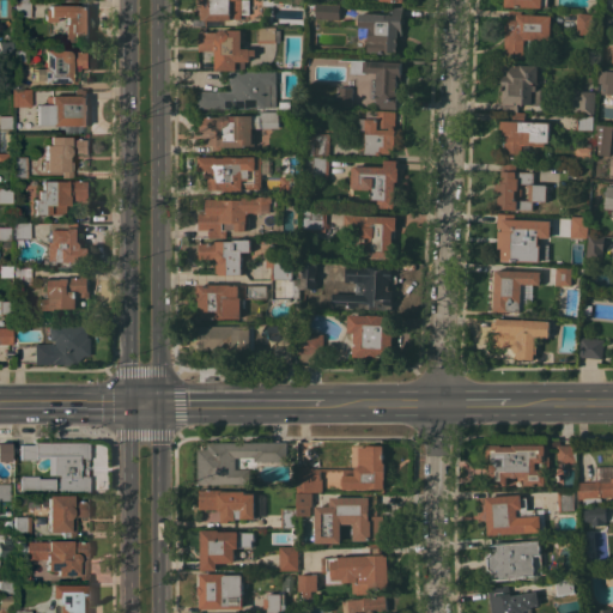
[(249,0),(249,14),(241,14),(241,19),(205,20),(205,19),(201,19),(201,7),(198,7),(198,0),(249,0)]
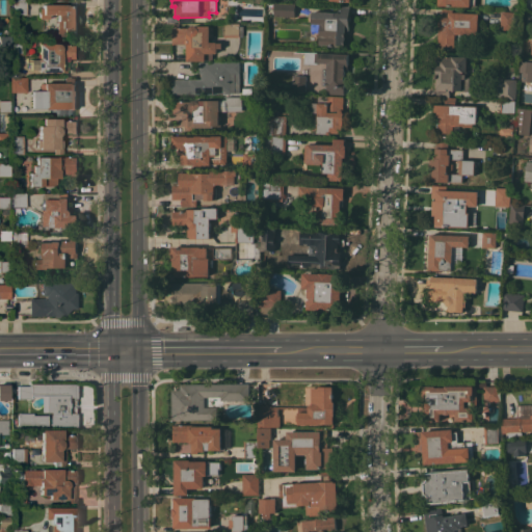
[(25,1),(25,16),(12,16),(12,1),(15,1),(24,1),(25,1)]
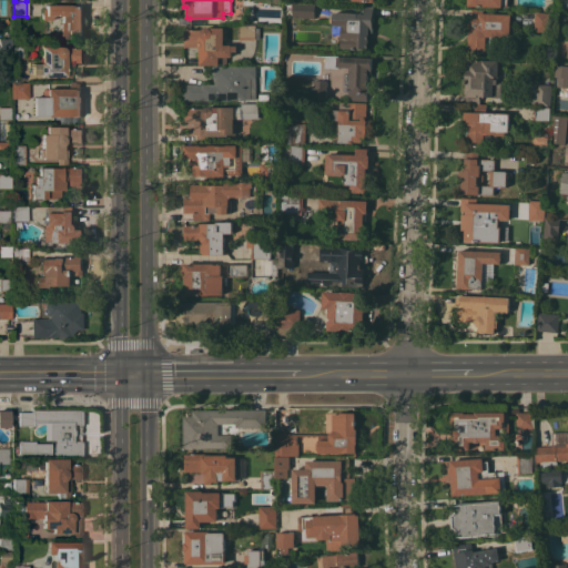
[(292,17),(293,3),(315,4),(315,18),(292,17)]
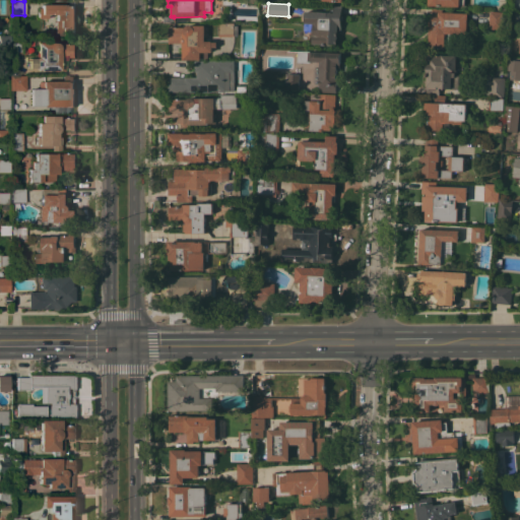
[(74,5),(74,7),(75,7),(75,13),(78,13),(78,21),(75,21),(75,37),(55,36),(55,35),(48,35),(48,21),(55,21),(55,15),(47,15),(47,18),(38,18),(38,8),(41,8),(41,5),(74,5)]
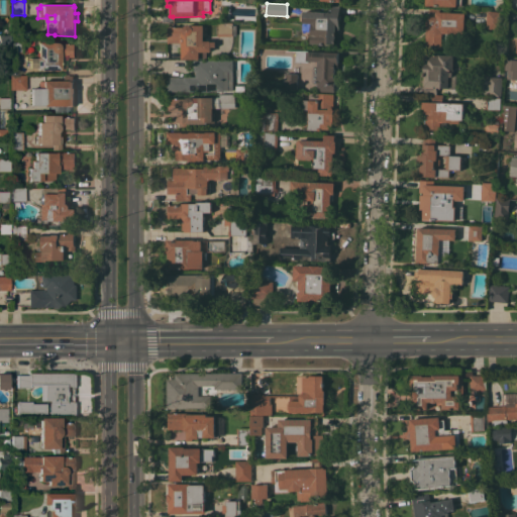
[(328,12),(329,6),(339,6),(339,29),(334,29),(334,43),(311,43),(311,23),(303,23),(303,11),(328,12)]
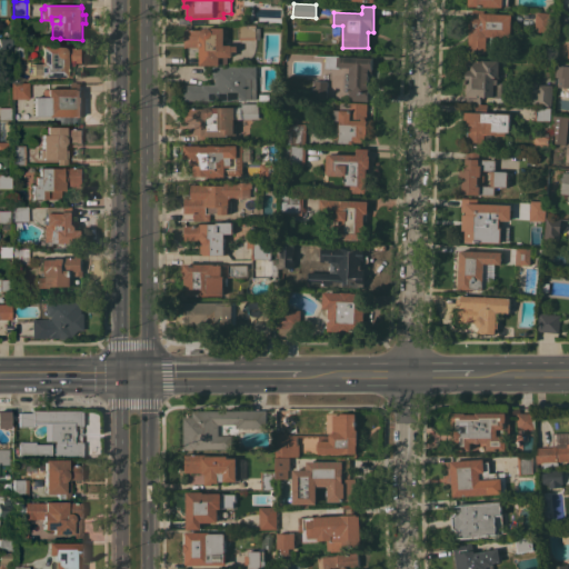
[(511,38),(493,37),(492,52),(487,51),(487,53),(469,52),(470,29),(469,27),(469,25),(470,22),(471,20),(472,19),(472,9),(486,9),(486,12),(512,13),(511,38)]
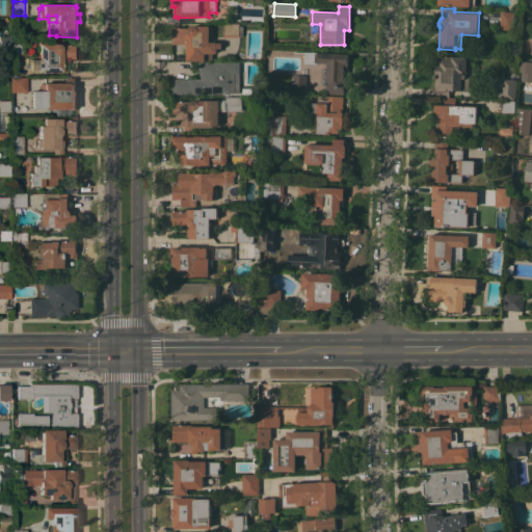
[(500,30),(501,11),(514,11),(514,30),(500,30)]
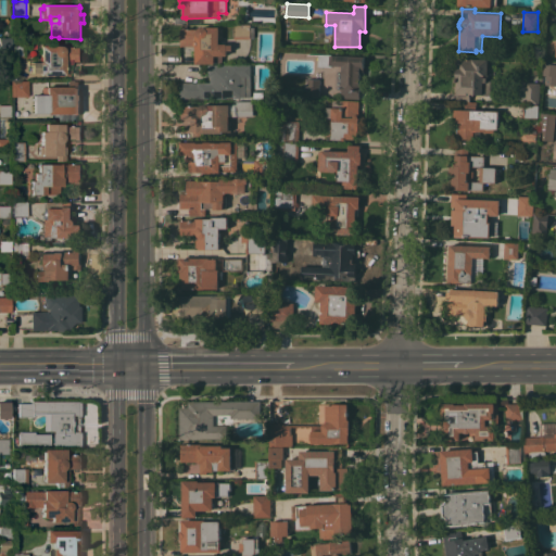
[(234,24),(250,24),(250,27),(254,27),(254,37),(250,38),(250,41),(236,41),(236,39),(234,39),(234,24)]
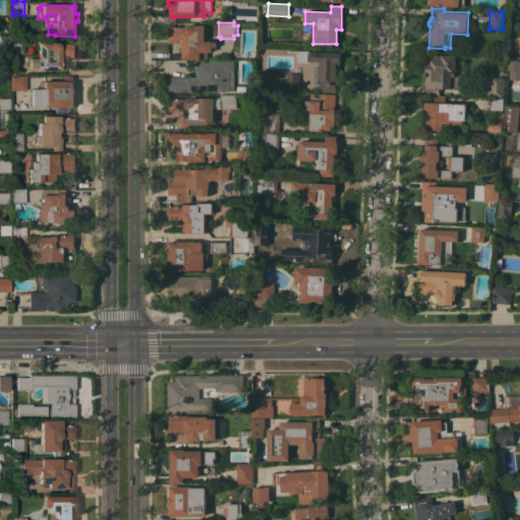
[(205,41),(211,41),(211,40),(215,40),(215,42),(218,42),(218,47),(216,50),(211,50),(212,52),(208,52),(208,58),(200,58),(183,58),(183,43),(169,43),(169,26),(185,26),(187,24),(205,24),(205,41)]
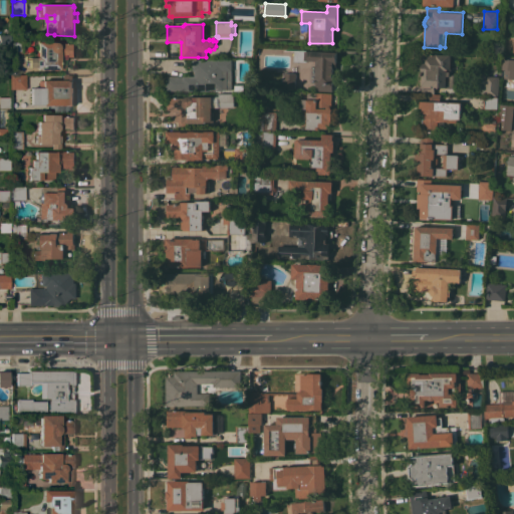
[(0,35),(9,35),(9,42),(9,47),(0,47),(0,35)]
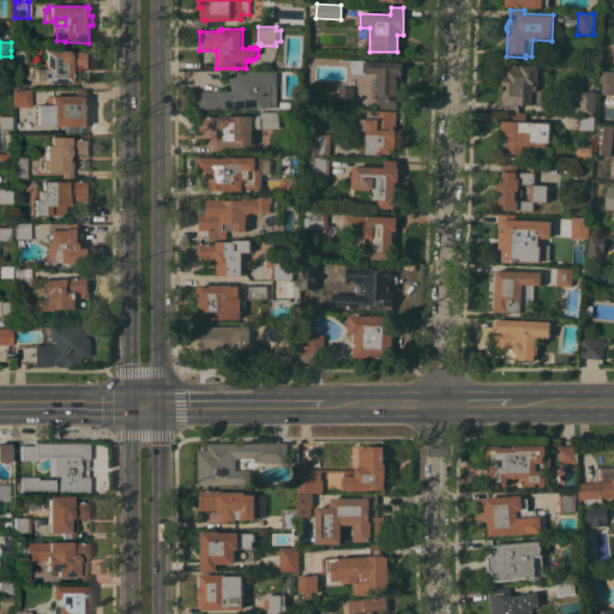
[(11,50),(25,50),(25,65),(11,65),(11,56),(11,50)]
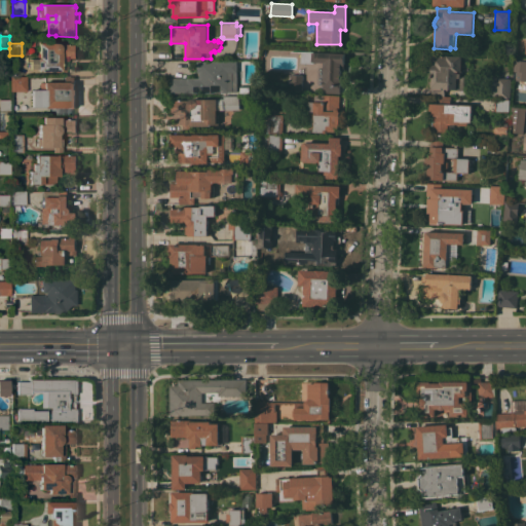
[(76,58),(65,58),(65,76),(53,76),(53,72),(36,72),(36,69),(29,69),(29,59),(38,60),(38,43),(53,43),(57,44),(76,44),(76,58)]
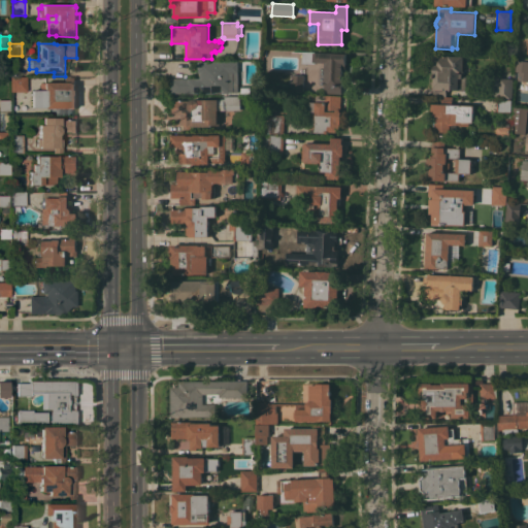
[(324,93),(325,63),(315,62),(315,63),(302,63),(302,51),(314,52),(314,53),(335,54),(335,51),(345,52),(345,70),(342,70),(341,94),(324,93)]
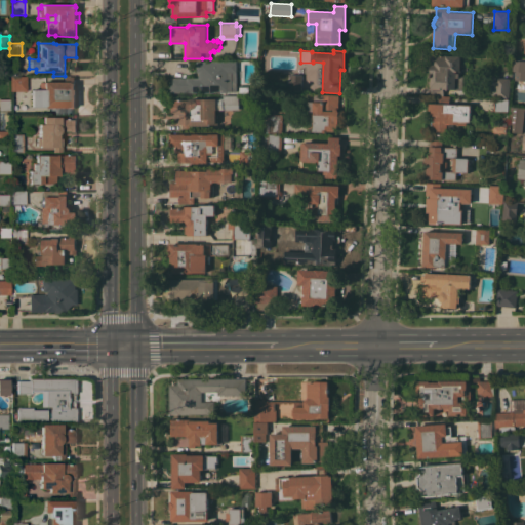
[(440,95),(431,95),(432,55),(460,55),(459,76),(463,76),(462,90),(444,89),(443,95),(440,95)]
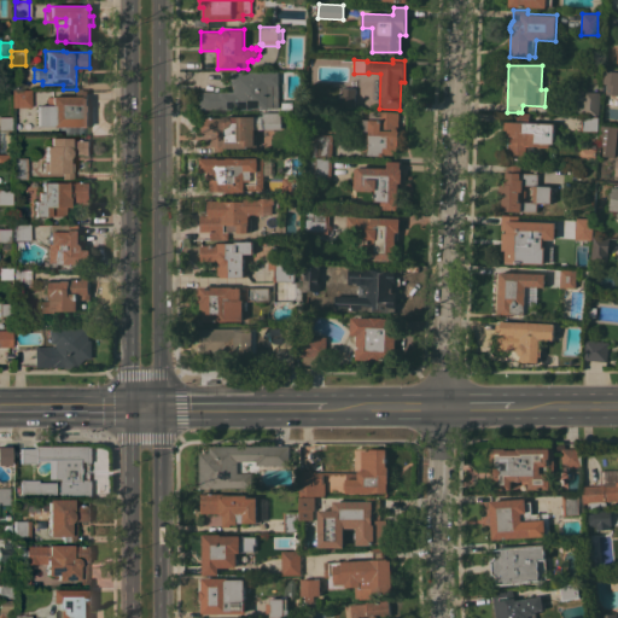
[(617,71),(617,88),(604,87),(605,70),(617,71)]
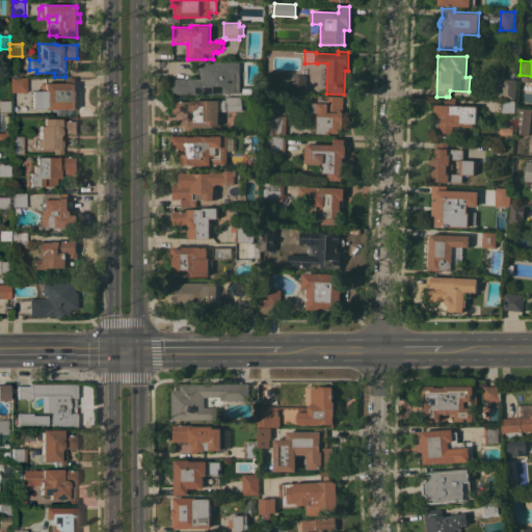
[(173,94),(171,79),(201,79),(201,73),(198,73),(198,61),(239,61),(240,92),(173,94)]
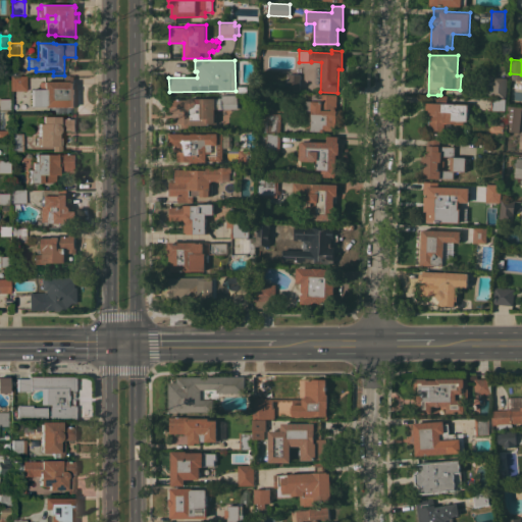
[(300,91),(284,91),(285,73),(289,73),(300,74),(300,91)]
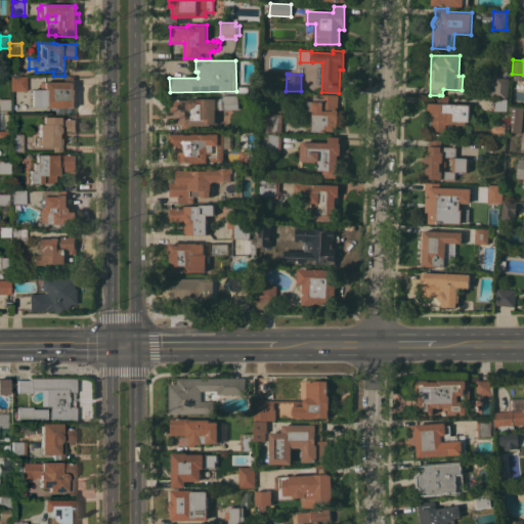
[(10,92),(10,77),(26,77),(26,92),(10,92)]
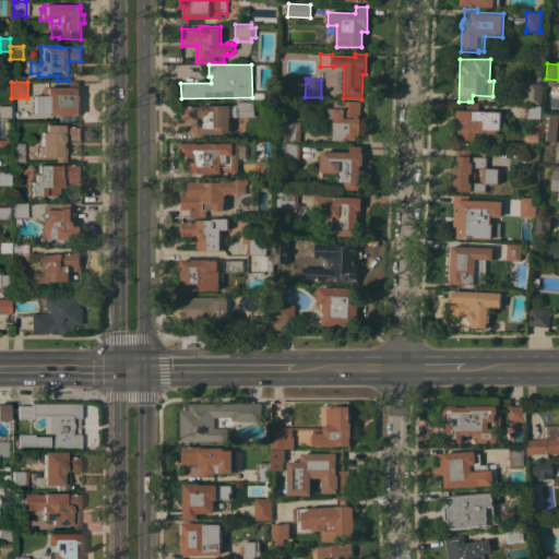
[(79,82),(79,87),(80,87),(80,95),(81,95),(81,100),(80,100),(80,115),(70,115),(71,122),(58,122),(58,115),(45,115),(32,115),(32,96),(40,96),(40,87),(67,87),(67,82),(79,82)]
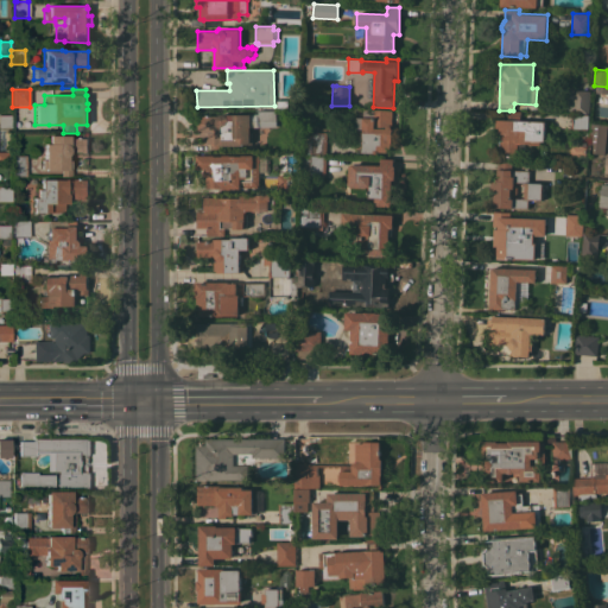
[(575,90),(589,90),(588,114),(574,114),(575,90)]
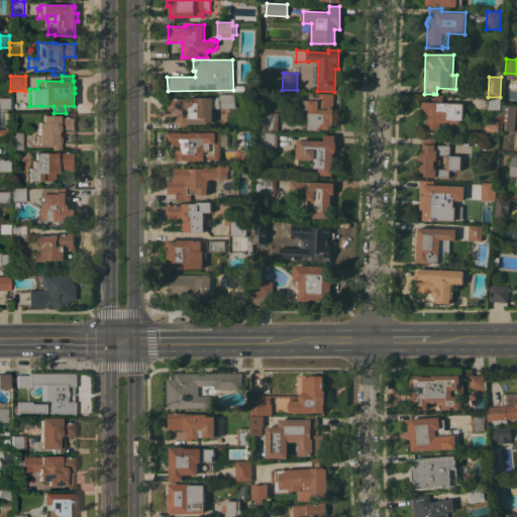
[(244,93),(235,93),(235,85),(244,85),(244,93)]
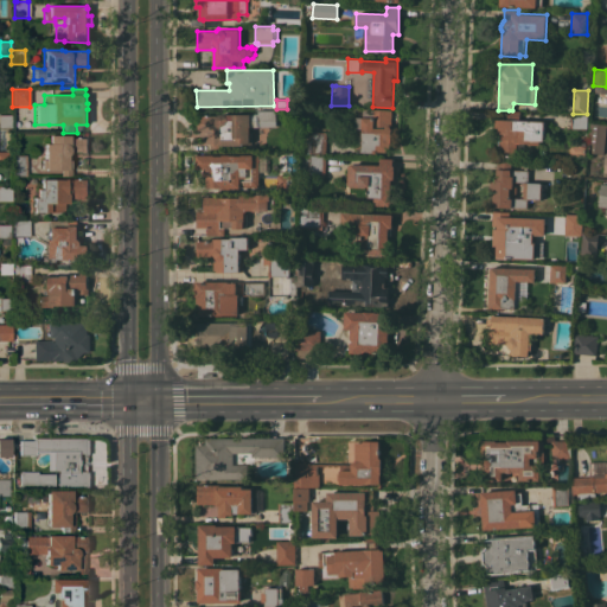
[(363,128),(356,128),(357,117),(362,117),(372,117),(374,109),(391,110),(391,128),(391,147),(388,147),(388,151),(377,151),(377,153),(362,152),(363,128)]
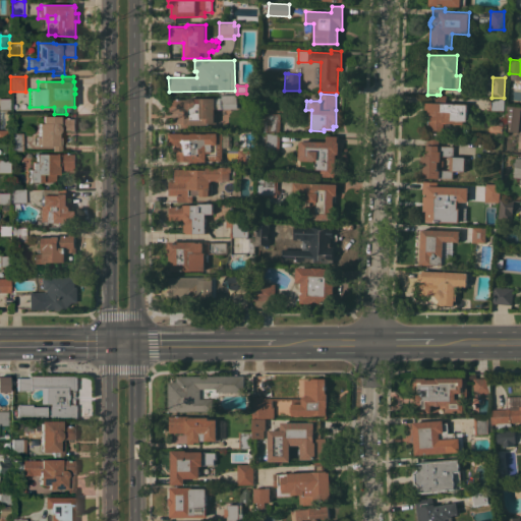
[(237,108),(214,109),(215,114),(216,114),(216,123),(208,123),(208,124),(191,124),(191,130),(180,130),(180,123),(178,123),(178,114),(183,114),(183,112),(170,112),(170,100),(186,100),(187,99),(189,98),(213,99),(213,97),(222,97),(222,95),(236,95),(237,108)]
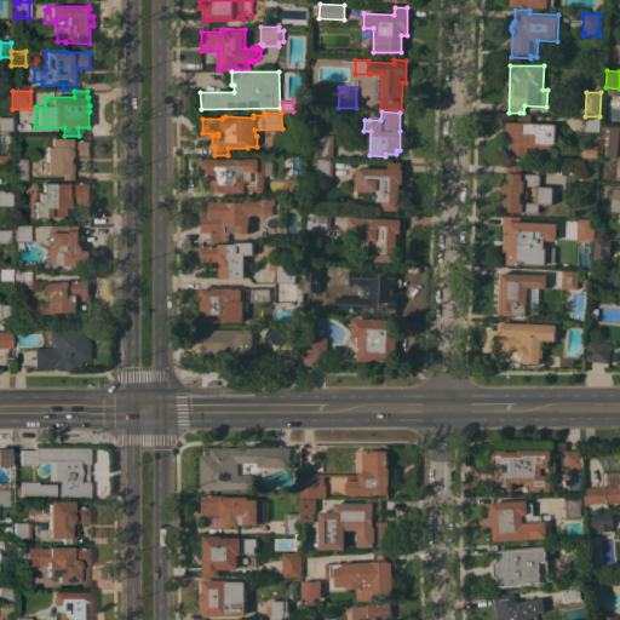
[(532,114),(530,122),(556,124),(555,144),(551,144),(551,148),(540,148),(540,147),(528,147),(528,160),(510,160),(510,144),(512,144),(512,136),(509,136),(509,131),(506,131),(506,121),(518,122),(520,113),(523,113),(532,114)]
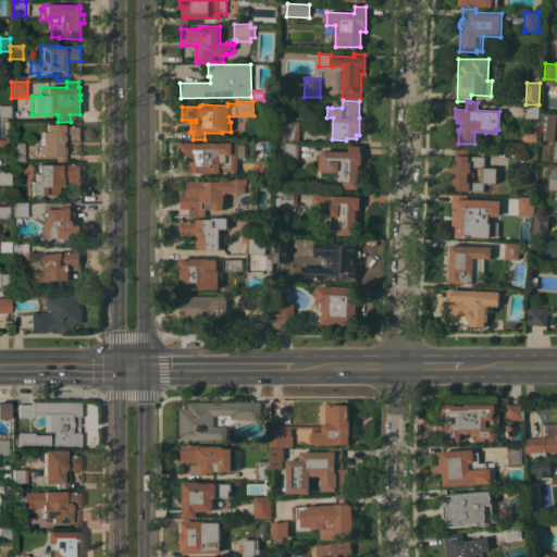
[(539,104),(539,119),(524,118),(525,104),(539,104)]
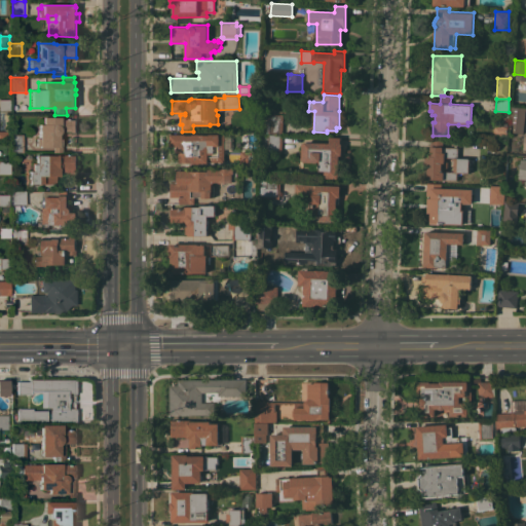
[(0,100),(9,100),(9,111),(0,111),(0,100)]
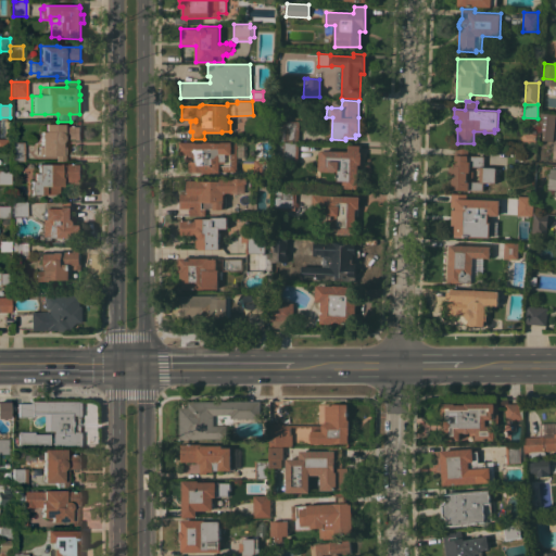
[(540,112),(555,114),(555,115),(555,128),(554,128),(553,140),(551,140),(551,142),(542,141),(543,139),(539,139),(540,112)]
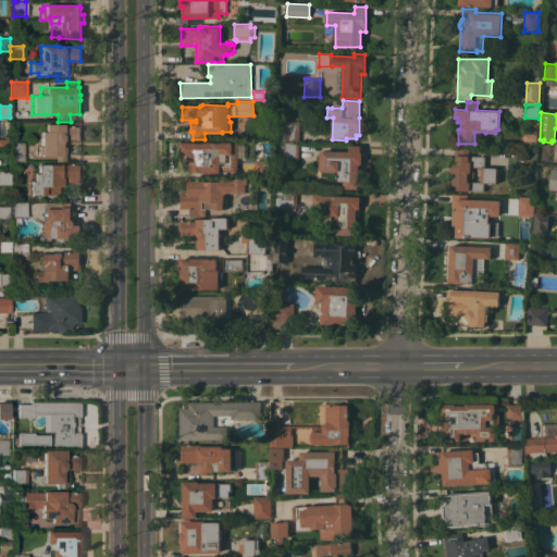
[(299,141),(284,140),(285,120),(299,121),(299,141)]
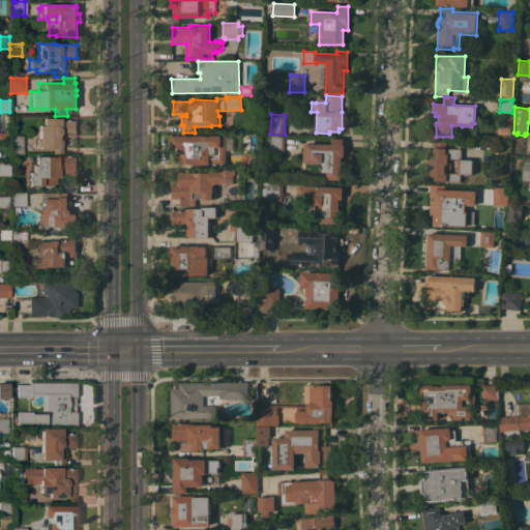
[(77,133),(61,133),(61,153),(52,154),(52,148),(38,149),(38,148),(36,148),(36,140),(38,140),(38,125),(41,125),(41,118),(61,118),(61,120),(77,120),(77,133)]
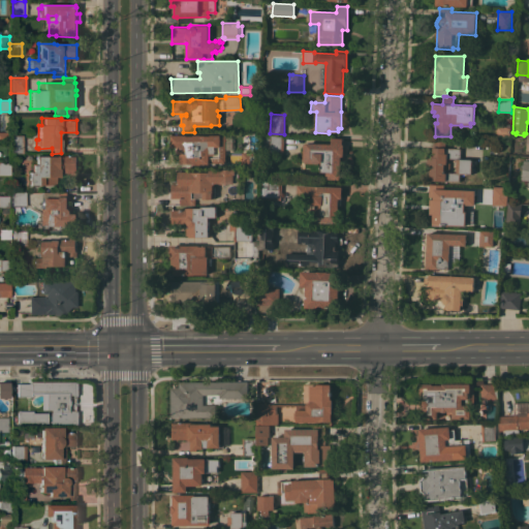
[(497,135),(497,132),(496,132),(496,126),(510,126),(509,135),(497,135)]
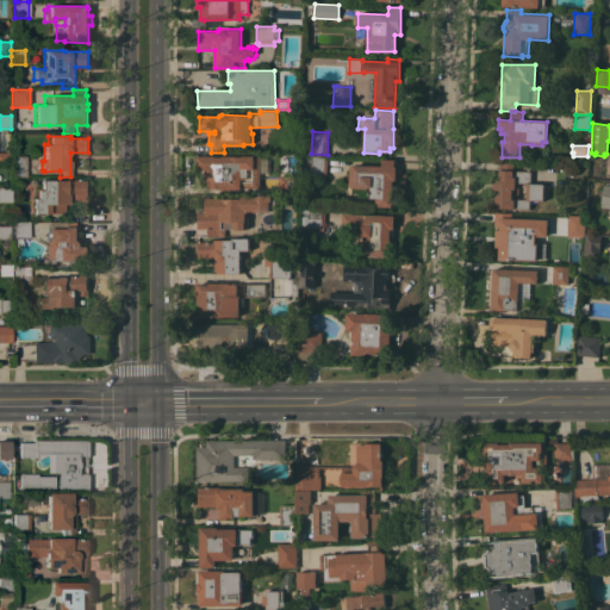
[(260,188),(209,188),(209,178),(205,174),(206,169),(198,169),(198,156),(215,156),(224,156),(224,155),(254,154),(254,155),(260,155),(260,188)]
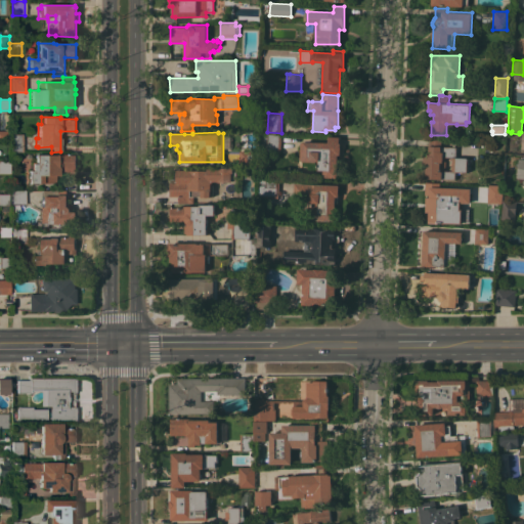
[(10,134),(22,134),(22,153),(10,153),(10,142),(10,134)]
